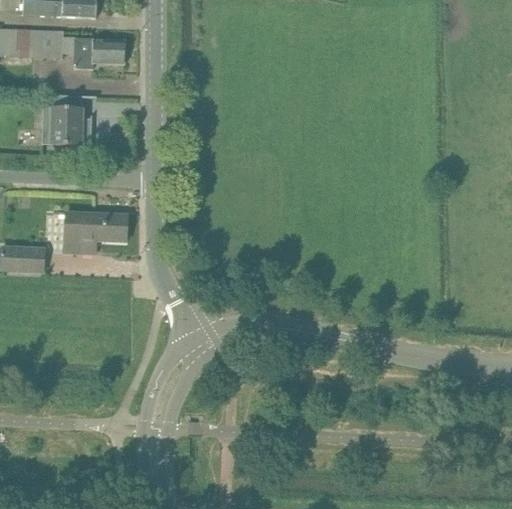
[(23,0),(23,13),(76,16),(96,17),(96,0),(23,0)]
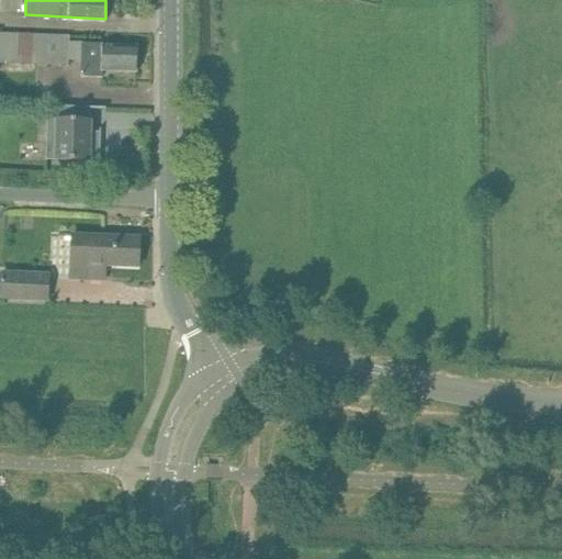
[(81,57),(80,74),(102,75),(102,69),(136,70),(137,43),(103,42),(103,41),(82,41),(82,40),(69,40),(69,33),(18,30),(17,60),(69,64),(69,57),(81,57)]
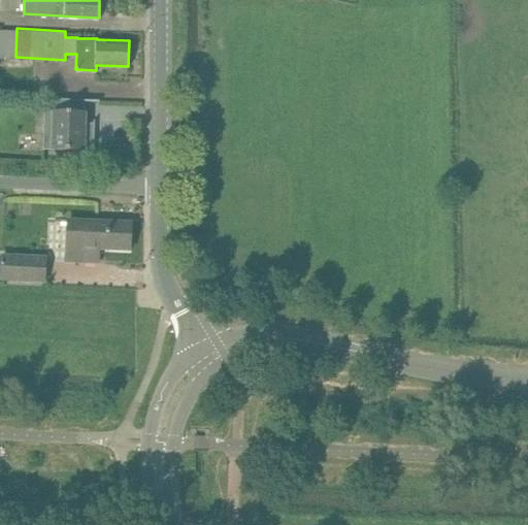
[(84,100),(99,100),(99,99),(54,98),(54,99),(54,110),(53,110),(45,110),(45,109),(43,109),(43,136),(44,136),(44,134),(53,134),(52,150),(83,150),(83,158),(92,158),(92,161),(94,161),(95,129),(93,129),(93,131),(85,131),(85,111),(84,111),(84,100)]
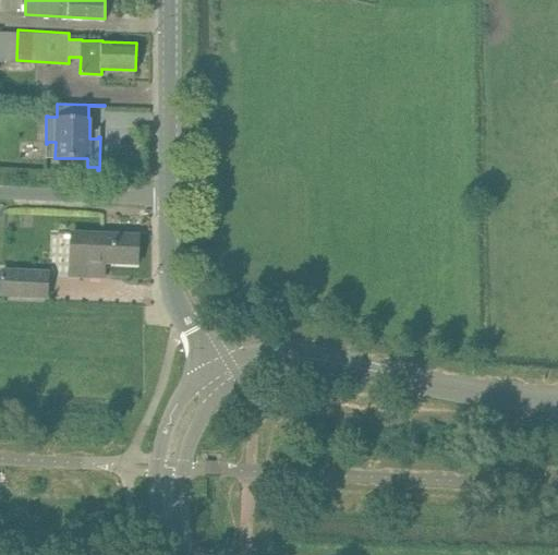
[(138,234),(72,231),(70,275),(104,276),(104,261),(137,262),(138,234)]
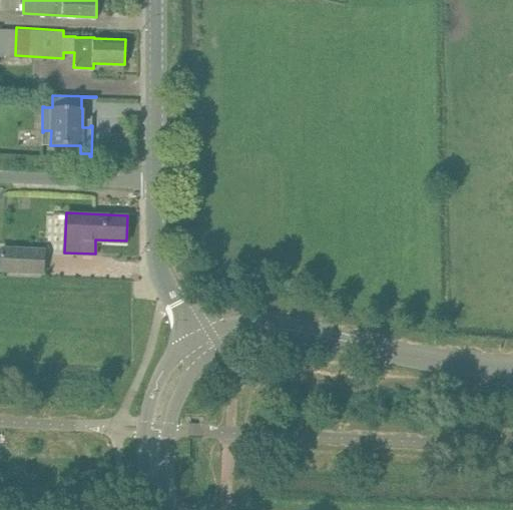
[(43,272),(44,248),(1,246),(0,270),(43,272)]
